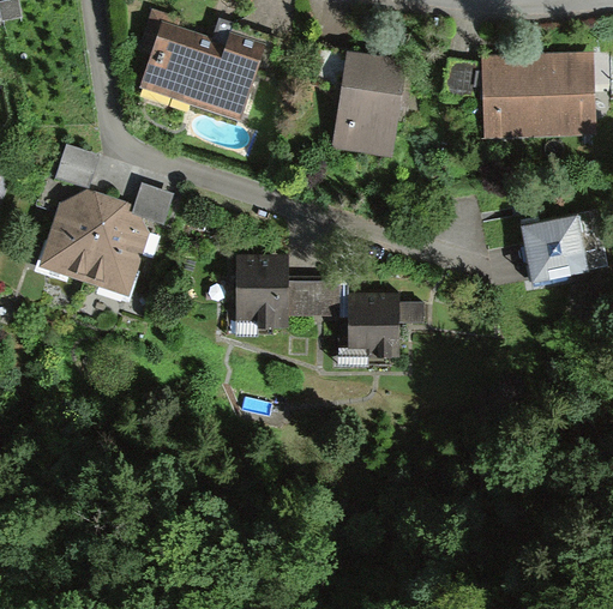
[(139,86),(239,119),(254,70),(269,74),(281,38),(220,18),(210,48),(157,30),(139,86)]
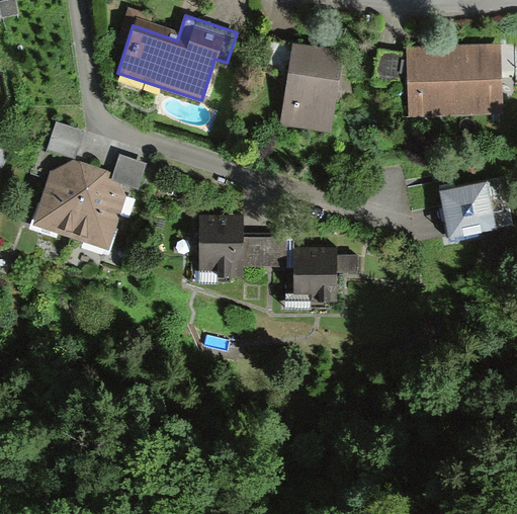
[(281,123),(330,131),(335,94),(341,51),(268,40),(264,69),(288,73),(281,123)]
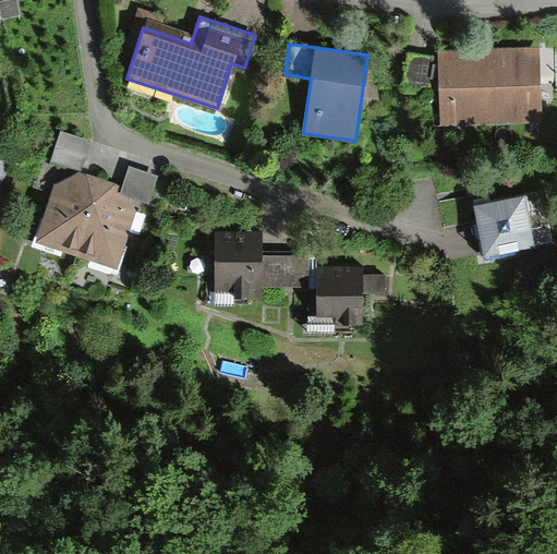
[(537,50),(438,52),(439,122),(540,120),(537,50)]
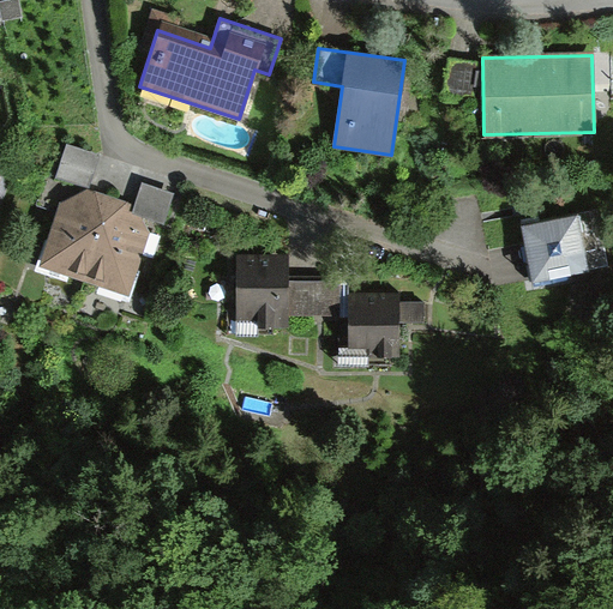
[(475,62),(448,60),(444,96),(472,98),(475,62)]
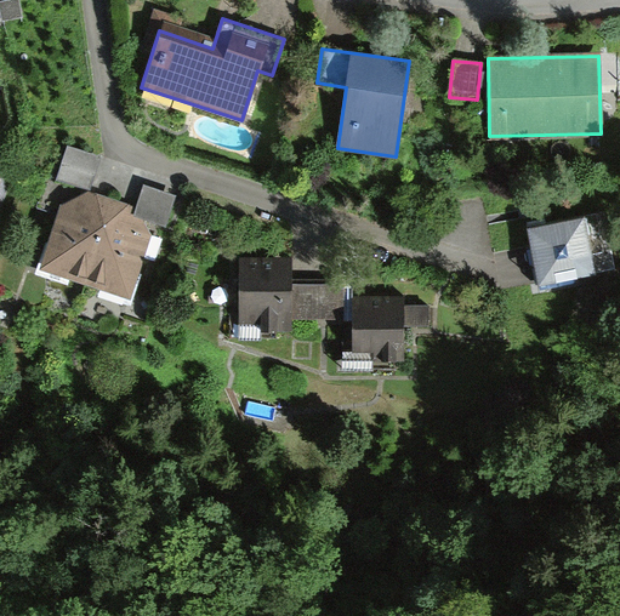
[(55,178),(89,190),(100,160),(66,148),(55,178)]
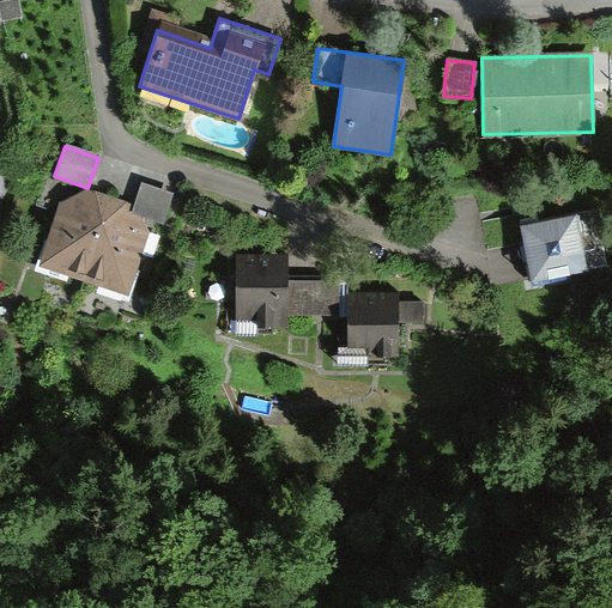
[(0,204),(11,175),(0,170),(0,204)]
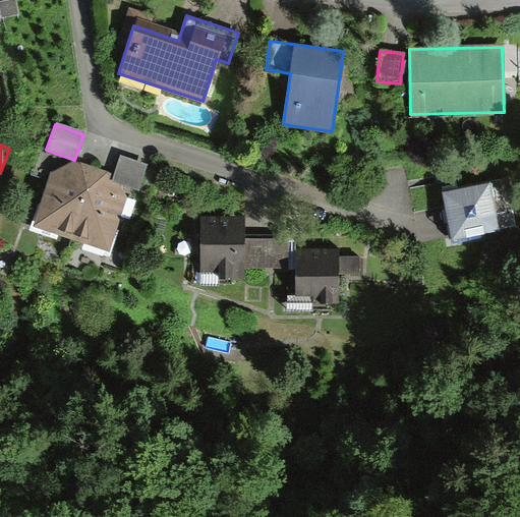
[(112,175),(110,180),(118,183),(139,190),(149,164),(119,154),(112,175)]
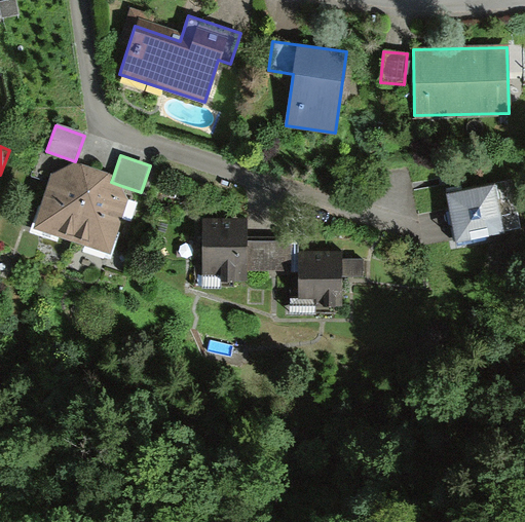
[(50,172),(32,225),(111,250),(127,198),(119,185),(111,182),(113,177),(74,163),(50,172)]
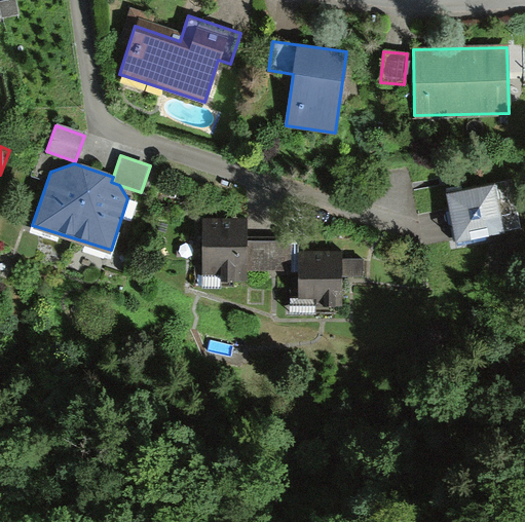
[(511,181),(446,192),(455,249),(490,244),(489,235),(520,230),(511,181)]
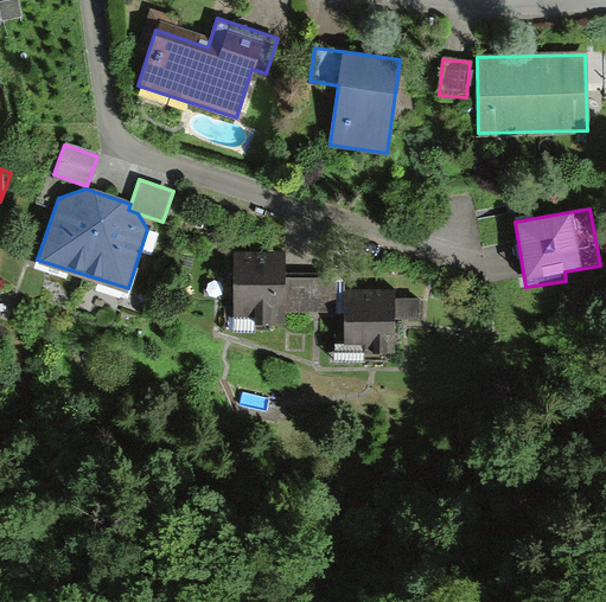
[(287,250),(231,251),(233,332),(259,332),(259,324),(287,324),(287,311),(338,311),(338,273),(288,273),(287,250)]
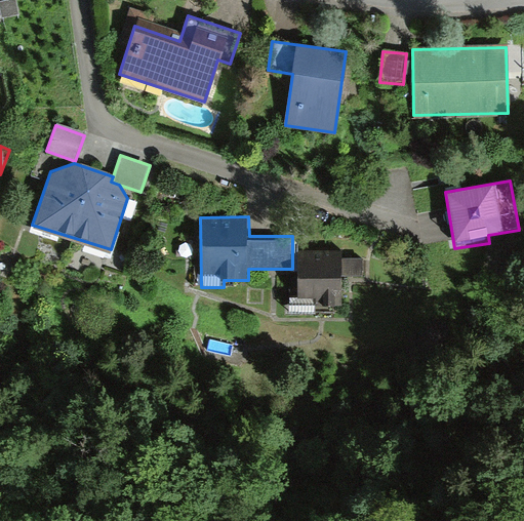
[(344,251),(298,250),(298,265),(297,295),(289,295),(288,315),(315,316),(315,303),(341,303),(341,280),(362,280),(362,257),(344,257),(344,251)]
